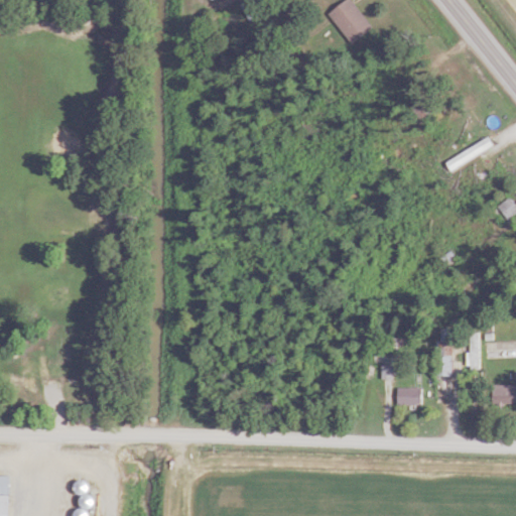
[(257,16),(249,0),(247,0),(239,4),(247,20),(257,16)]
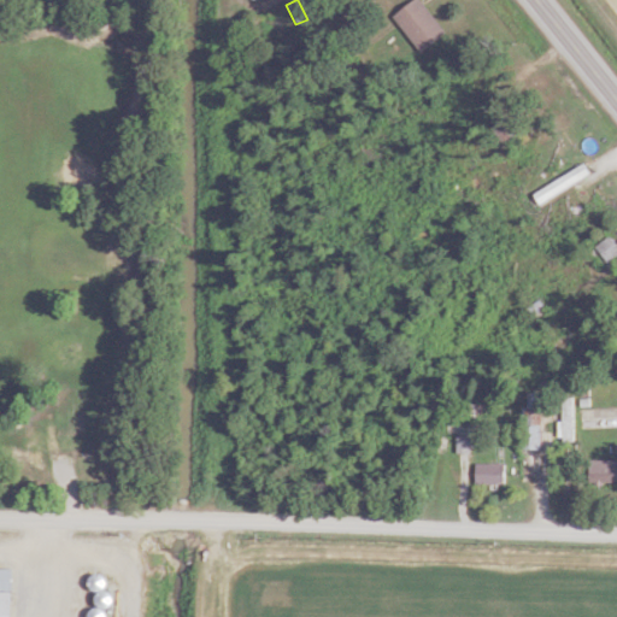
[(445,33),(417,0),(413,0),(392,17),(421,52),(445,33)]
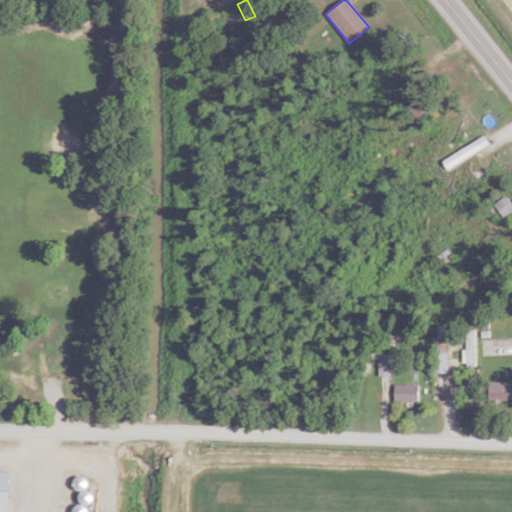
[(511,209),(511,189),(485,209),(495,222),(511,209)]
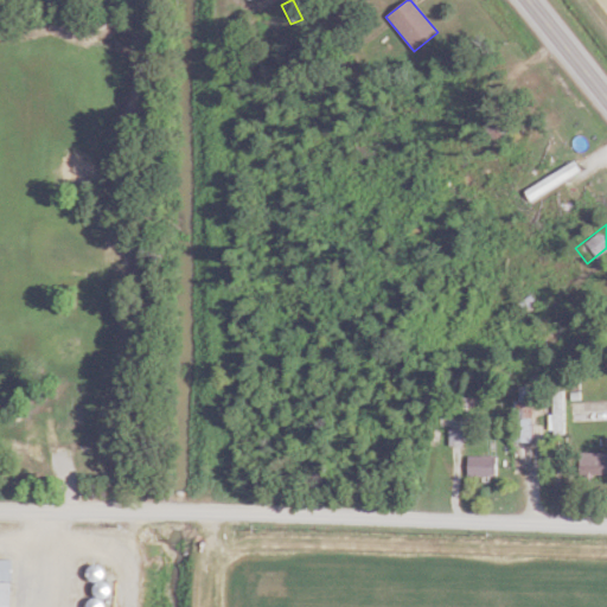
[(77,350),(56,349),(56,360),(76,360),(77,350)]
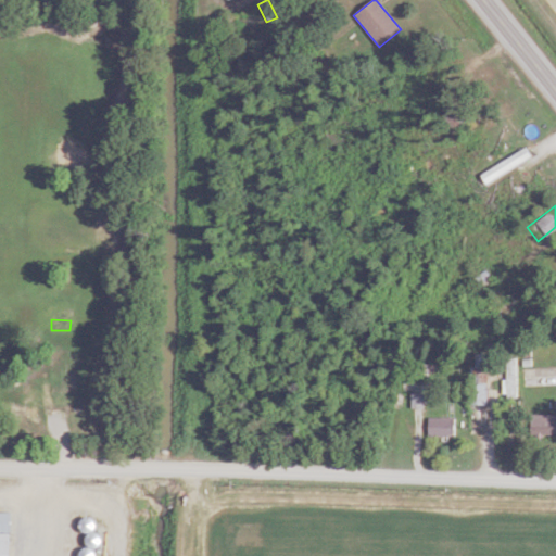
[(484,353),(472,354),(474,366),(469,366),(470,405),(485,404),(484,353)]
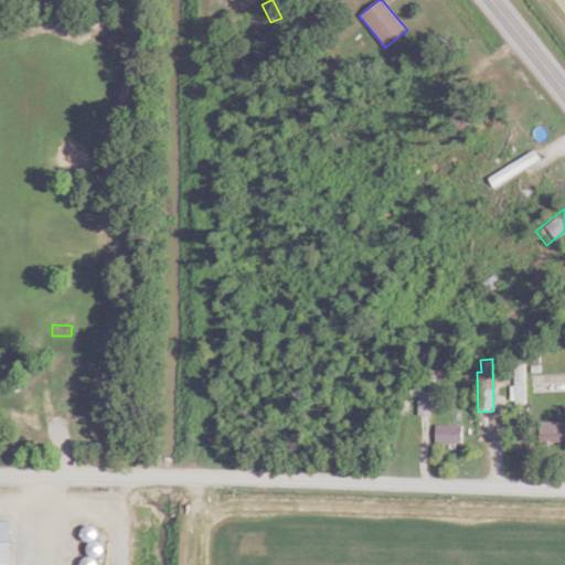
[(561,420),(537,420),(537,440),(561,440),(561,420)]
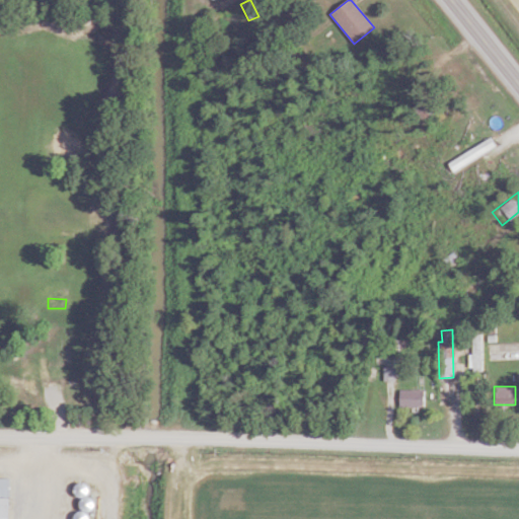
[(423,408),(423,390),(398,390),(398,408),(423,408)]
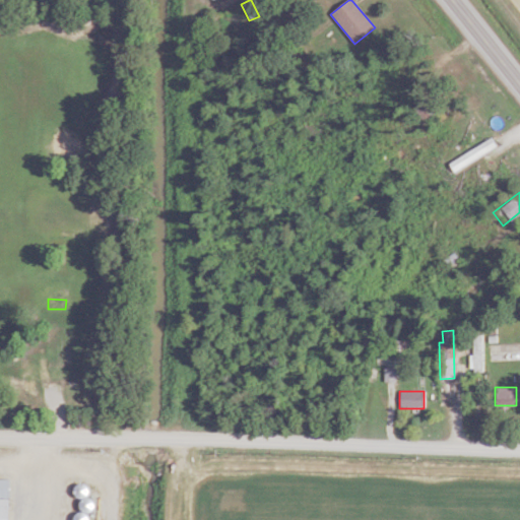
[(8,519),(9,478),(0,478),(0,519),(8,519)]
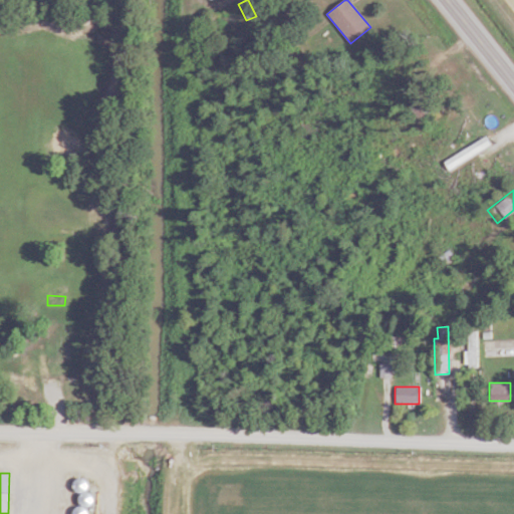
[(89,482),(79,477),(74,490),(83,494),(89,482)]
